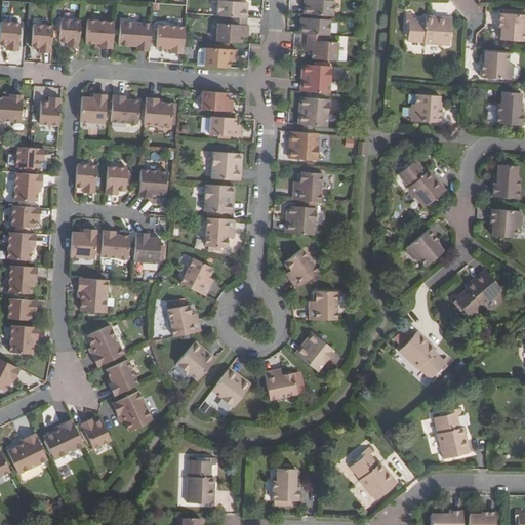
[(230,16),(247,18),(248,3),(238,3),(238,0),(232,0),(232,2),(218,1),(217,16),(230,16)]
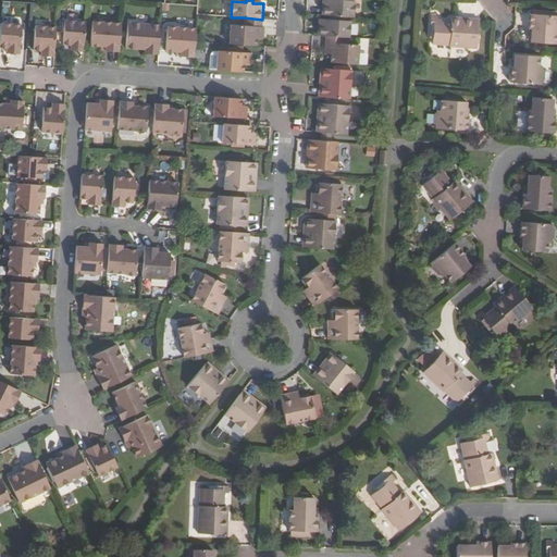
[(329,15),(335,15),(353,16),(353,0),(323,0),(323,14),(329,15)]
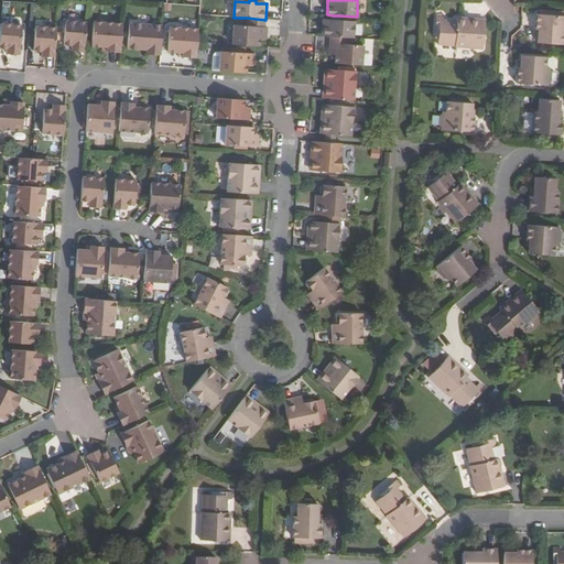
[(322,35),(329,35),(347,38),(354,38),(354,20),(339,20),(339,15),(333,15),(333,19),(324,19),(322,35)]
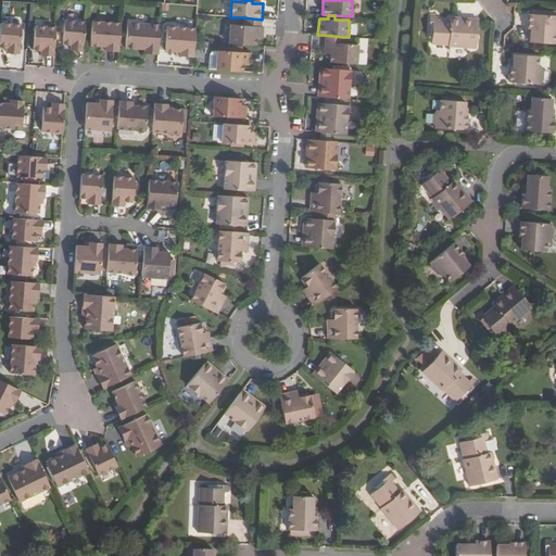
[(85,48),(87,19),(66,17),(64,41),(72,41),(72,45),(76,46),(76,48),(85,48)]
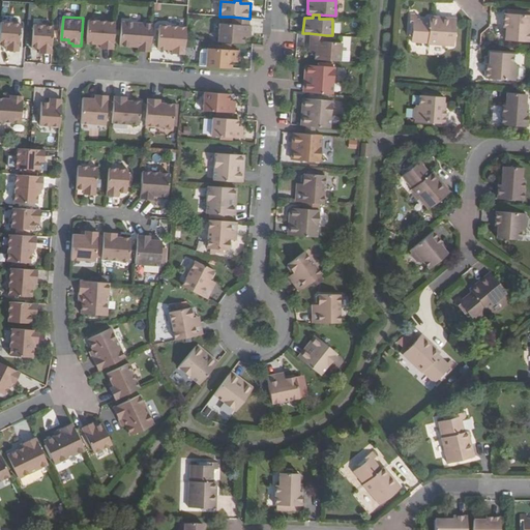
[(115,49),(116,22),(99,21),(98,19),(94,18),(92,21),(89,20),(87,42),(96,42),(101,42),(101,46),(101,48),(115,49)]
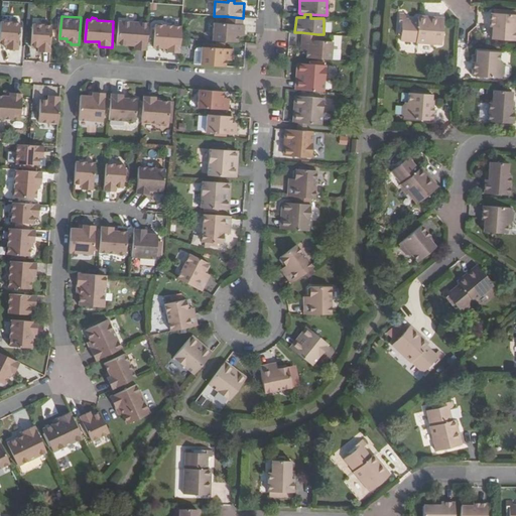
[(419,43),(419,46),(444,48),(446,22),(434,21),(433,24),(430,23),(430,21),(421,20),(420,24),(409,23),(410,18),(403,17),(402,28),(406,29),(405,39),(404,42),(419,43)]
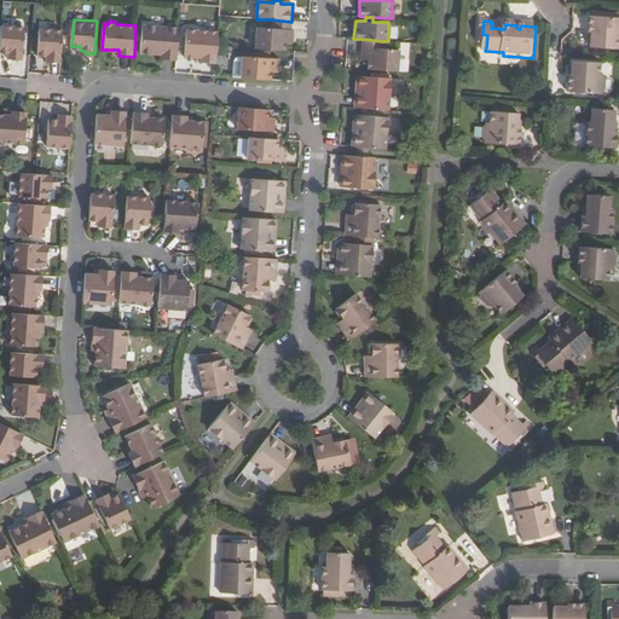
[(597,38),(596,45),(596,52),(618,53),(618,22),(594,21),(593,36),(597,38)]
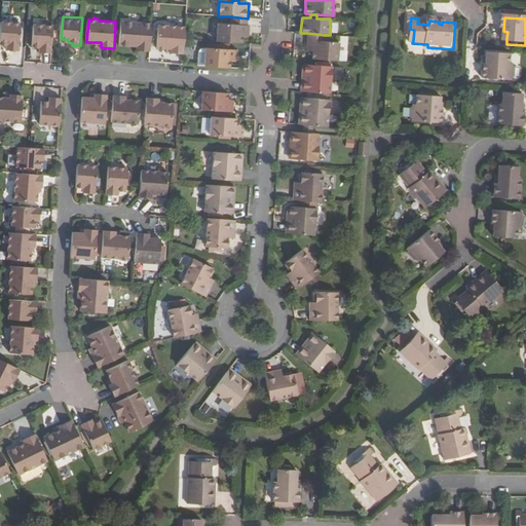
[(138,43),(138,45),(138,48),(151,50),(153,22),(122,20),(120,44),(133,45),(133,43),(138,43)]
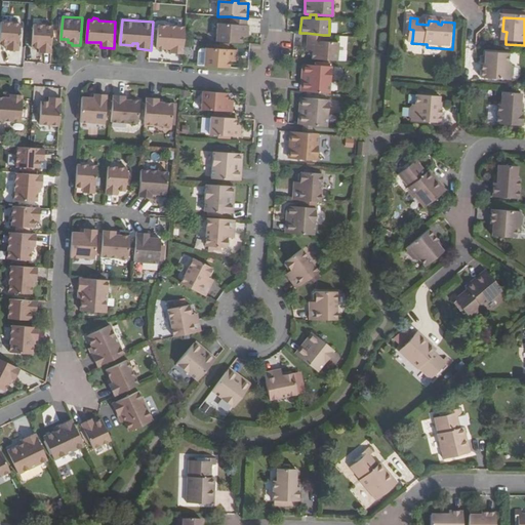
[(216,41),(242,43),(242,36),(242,33),(248,33),(249,25),(247,25),(230,24),(217,23),(216,41)]
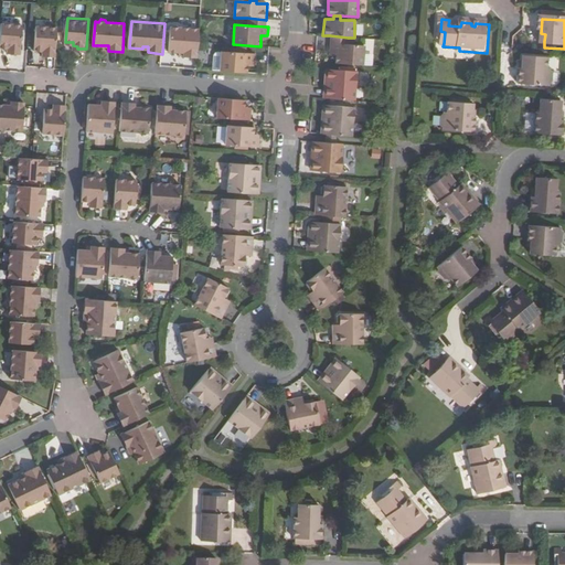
[(22,27),(2,25),(0,50),(8,50),(8,53),(12,54),(12,56),(21,57),(22,27)]
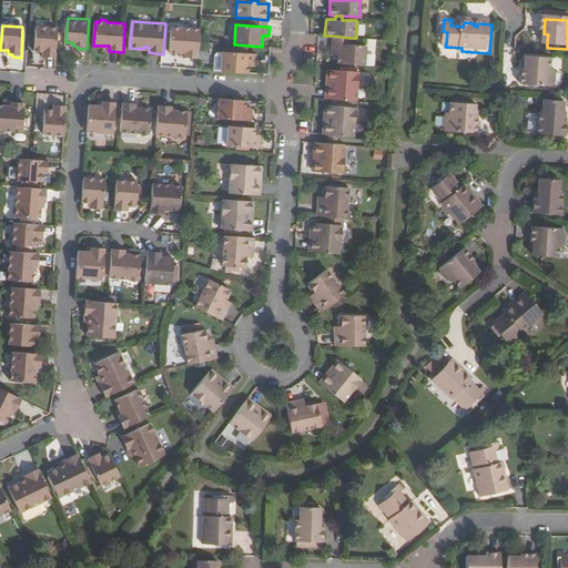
[(57,59),(59,28),(38,27),(36,51),(43,51),(43,54),(48,54),(48,58),(57,59)]
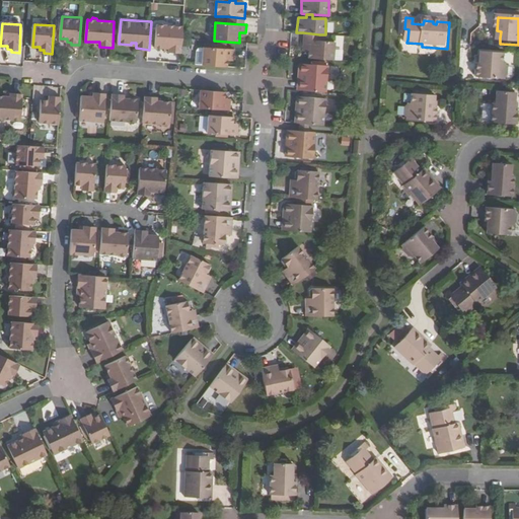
[(167,52),(173,52),(181,53),(182,39),(182,29),(180,29),(179,27),(176,26),(173,29),(157,27),(155,55),(166,56),(167,54),(167,52)]
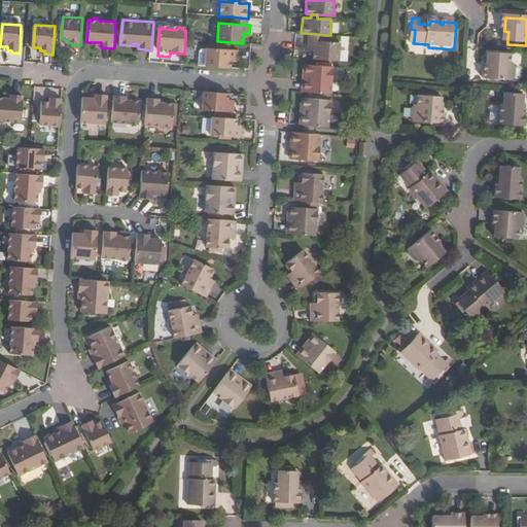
[(314,47),(313,50),(313,58),(338,60),(340,41),(324,40),(307,39),(307,47),(314,47)]
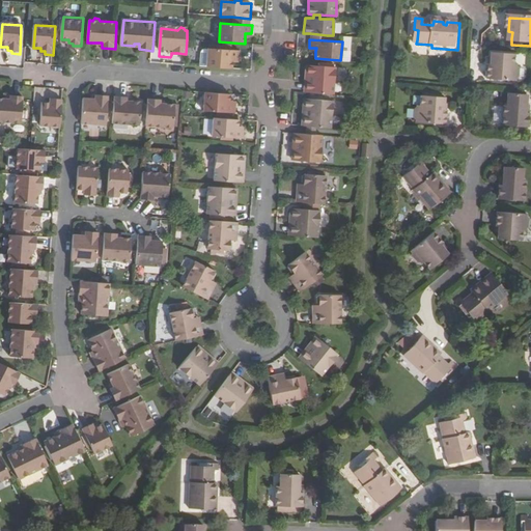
[(208,49),(206,66),(232,68),(233,62),(233,58),(240,59),(241,51),(208,49)]
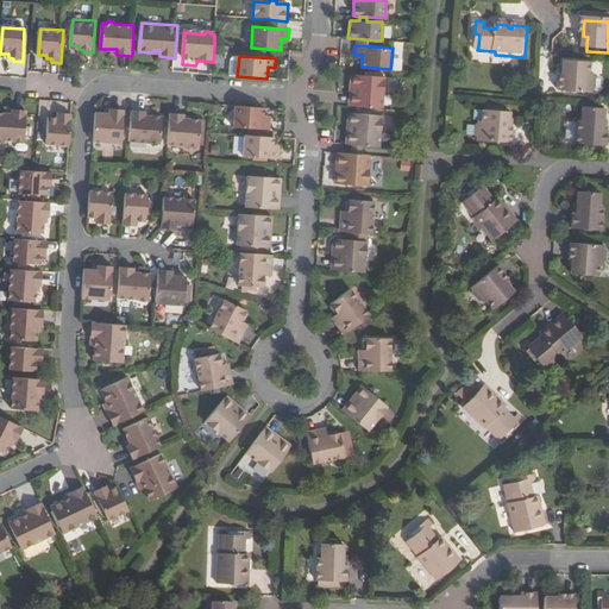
[(566,77),(562,79),(560,93),(594,96),(595,93),(597,89),(598,82),(595,79),(596,76),(594,76),(594,66),(569,63),(567,70),(566,77)]
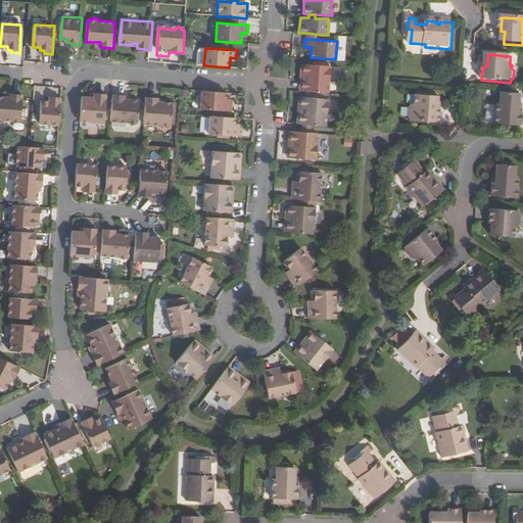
[(302,66),(301,70),(303,74),(306,75),(304,91),(329,93),(331,66),(304,64),(302,66)]
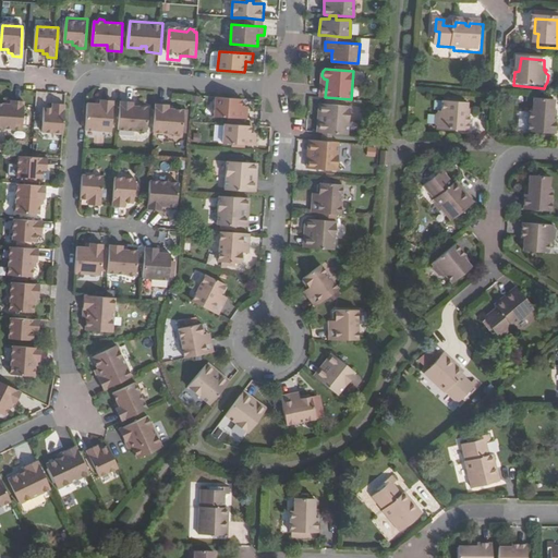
[(249,118),(249,110),(242,109),(242,106),(242,98),(215,97),(214,116),(249,118)]
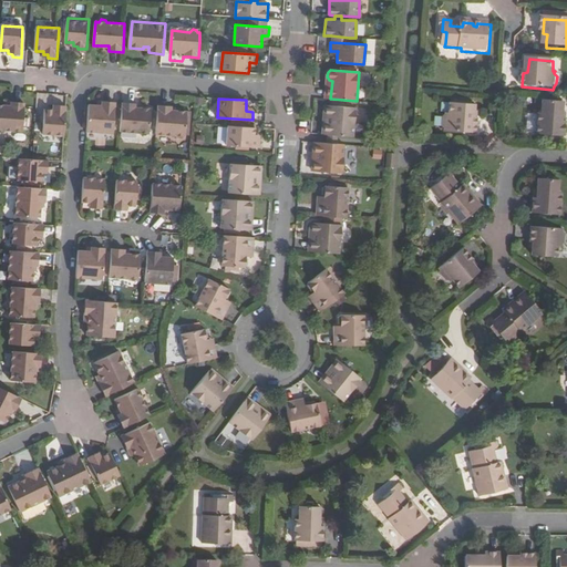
[(0,104),(0,131),(2,132),(6,130),(23,131),(26,102),(12,101),(12,103),(12,106),(6,105),(0,104)]
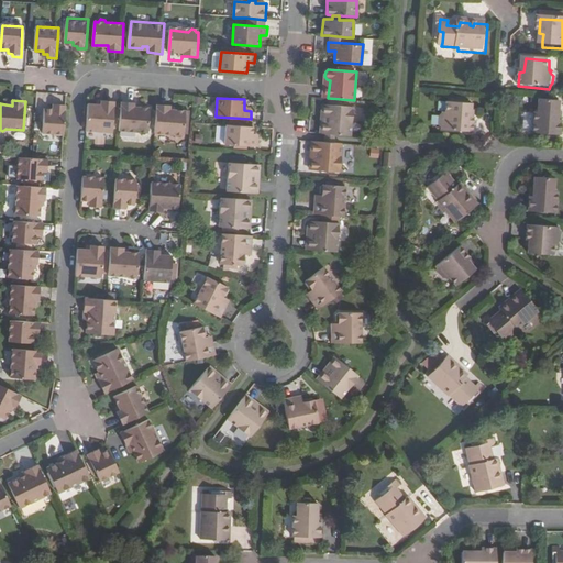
[(88,105),(87,131),(112,133),(114,101),(101,101),(101,106),(96,106),(88,105)]
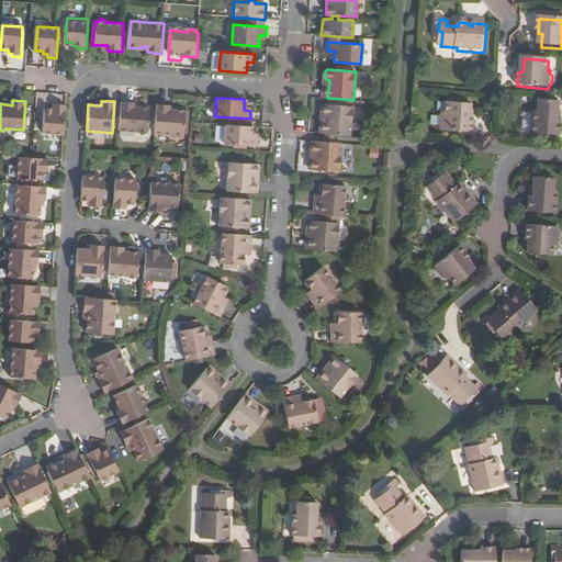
[(122,101),(121,130),(138,132),(141,134),(144,134),(146,132),(148,133),(150,108),(143,108),(136,108),(136,104),(136,102),(122,101)]
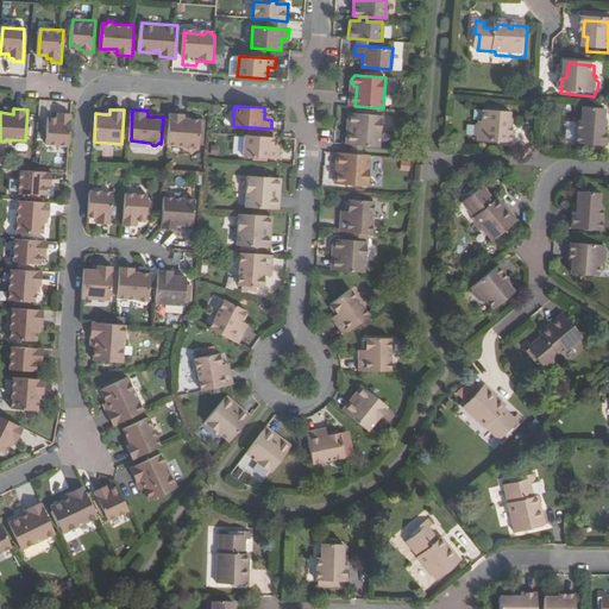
[(184,119),(184,117),(184,112),(170,112),(168,143),(187,145),(189,149),(195,149),(196,146),(199,146),(201,120),(190,119),(184,119)]
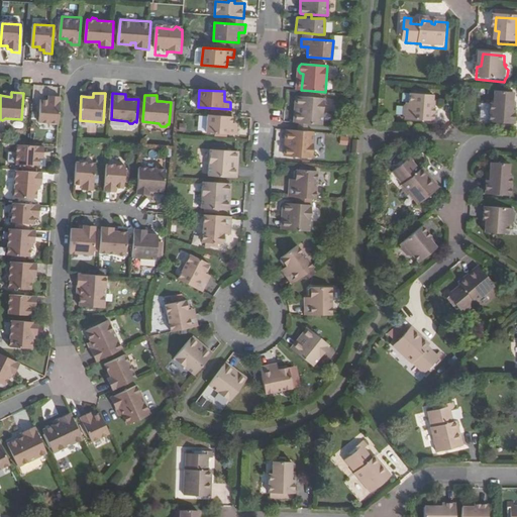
[(516,112),(514,112),(515,105),(515,96),(497,95),(496,106),(492,106),(491,124),(516,127),(516,121),(516,112)]
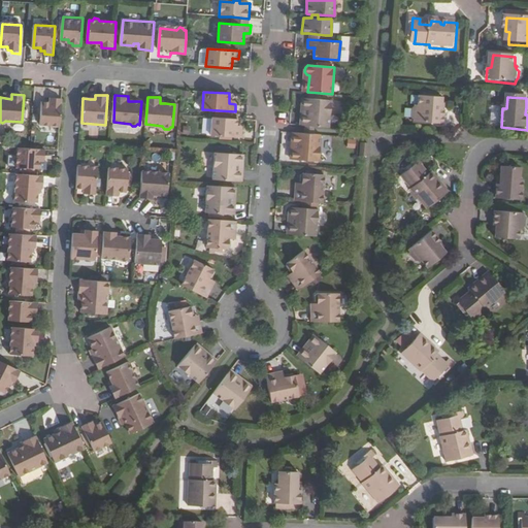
[(306,107),(305,125),(306,125),(315,126),(329,127),(332,100),(305,98),(302,100),(302,104),(303,107),(306,107)]
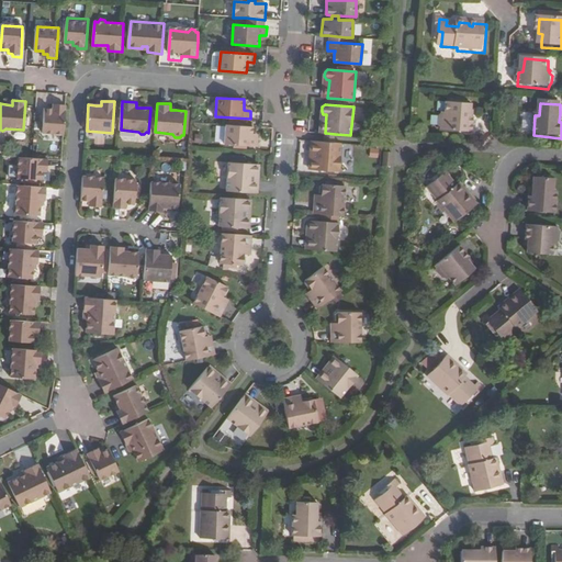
[(470,119),(470,112),(470,105),(446,104),(446,114),(444,114),(444,115),(440,117),(440,125),(442,128),(442,132),(473,134),(474,119),(470,119)]
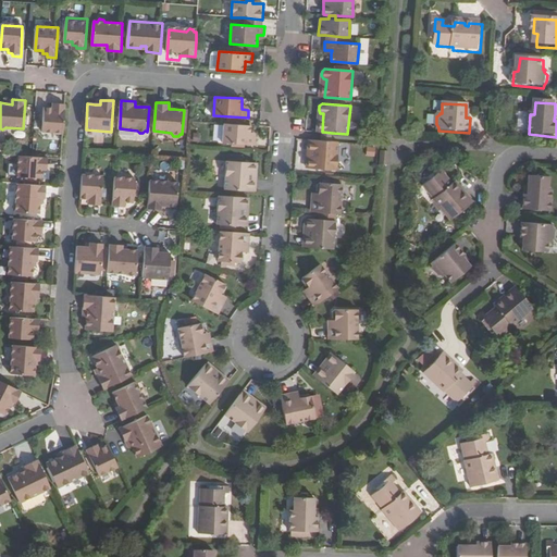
[(64,135),(66,106),(58,104),(58,107),(53,107),(53,110),(46,110),(44,134),(64,135)]
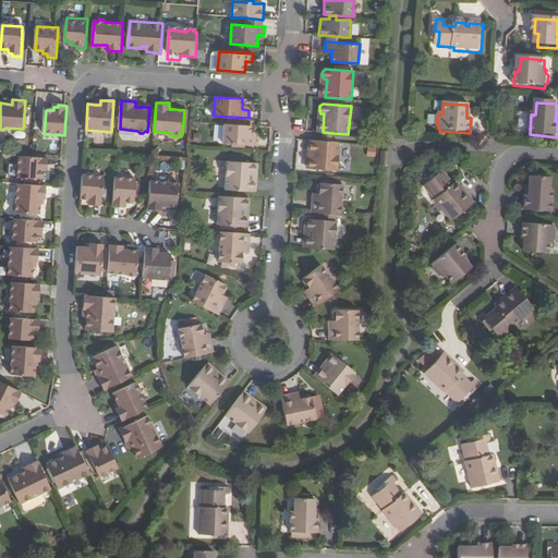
[(256,146),(256,137),(250,136),(251,133),(251,125),(223,124),(222,143),(256,146)]
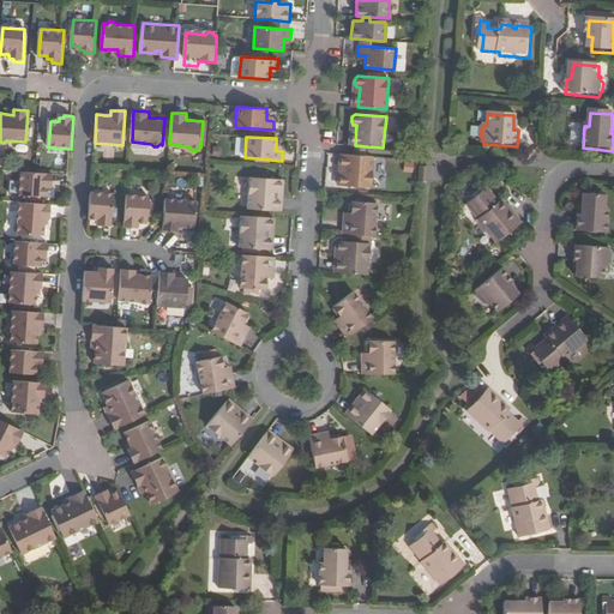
[(356,149),(355,155),(366,156),(366,150),(366,146),(356,145),(356,149)]
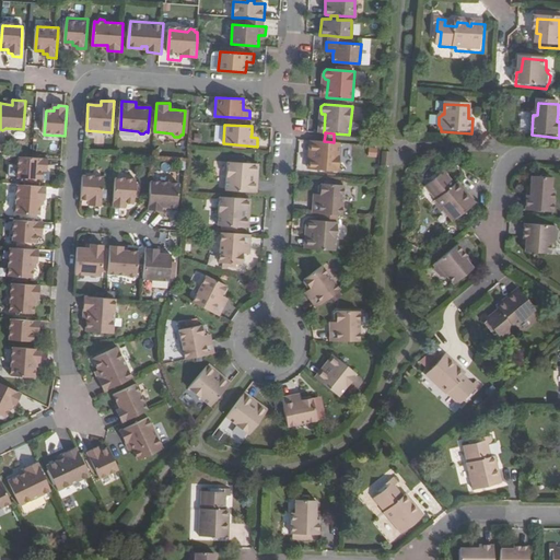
[(324,141),(314,140),(313,159),(311,159),(307,161),(306,164),(311,170),(338,171),(341,142),(334,142),(324,141)]
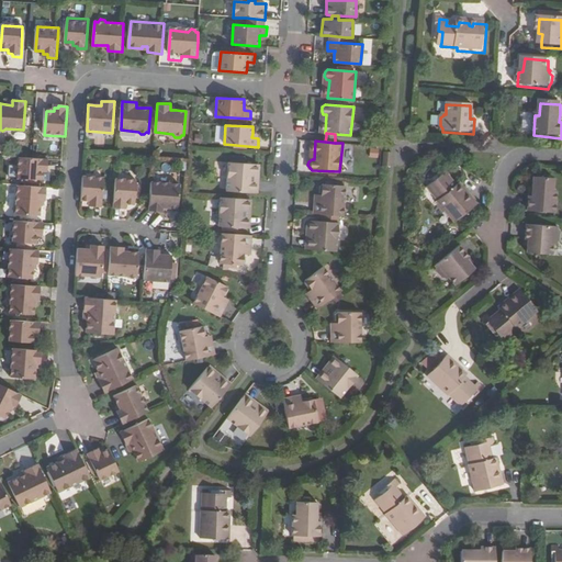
[(383,150),(383,165),(393,166),(393,152),(383,150)]
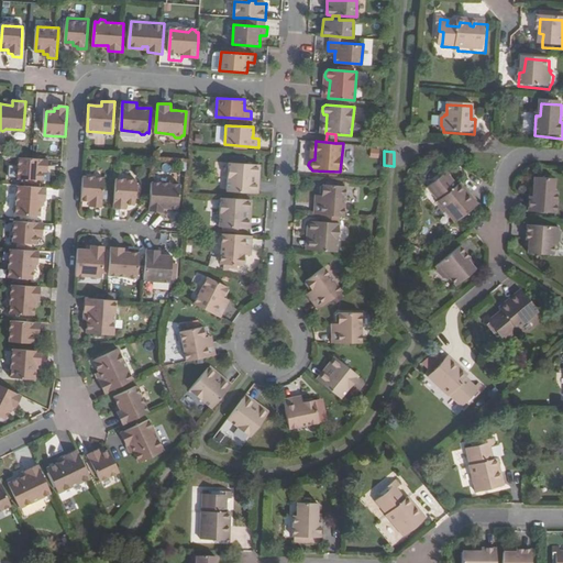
[(33,161),(19,159),(17,180),(20,180),(23,180),(23,184),(36,185),(36,181),(42,181),(43,174),(45,174),(46,169),(48,169),(48,161),(33,161)]
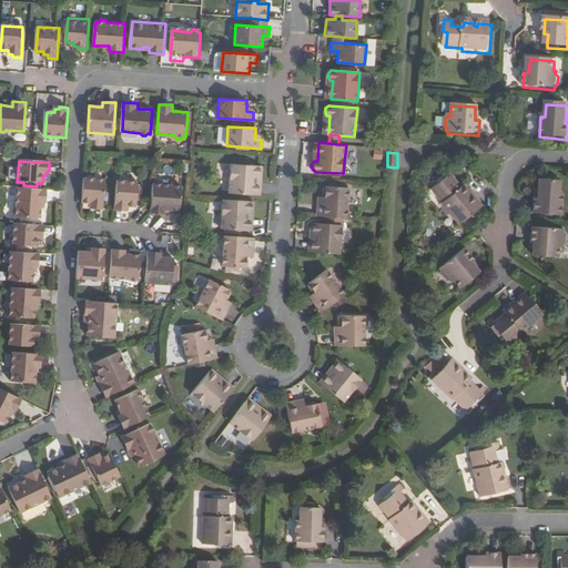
[(229,194),(257,196),(259,178),(262,178),(264,175),(264,172),(261,168),(231,165),(229,194)]
